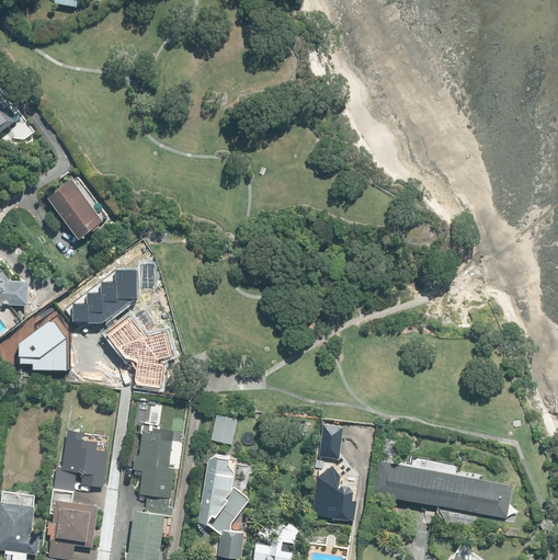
[(13,121),(0,103),(0,129),(13,121)]
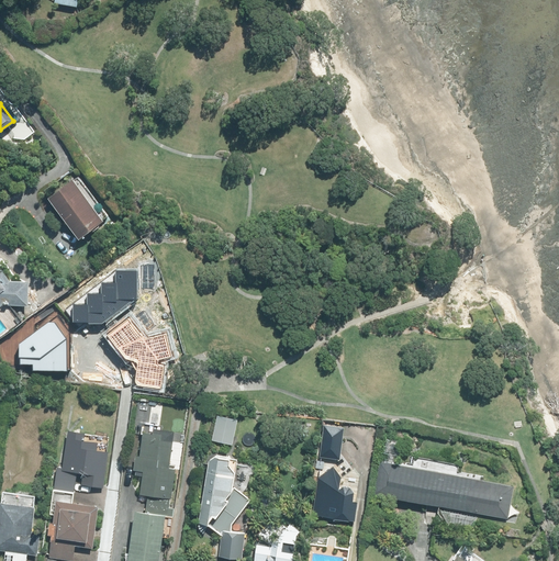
[(47,198),(78,239),(102,221),(71,180),(47,198)]
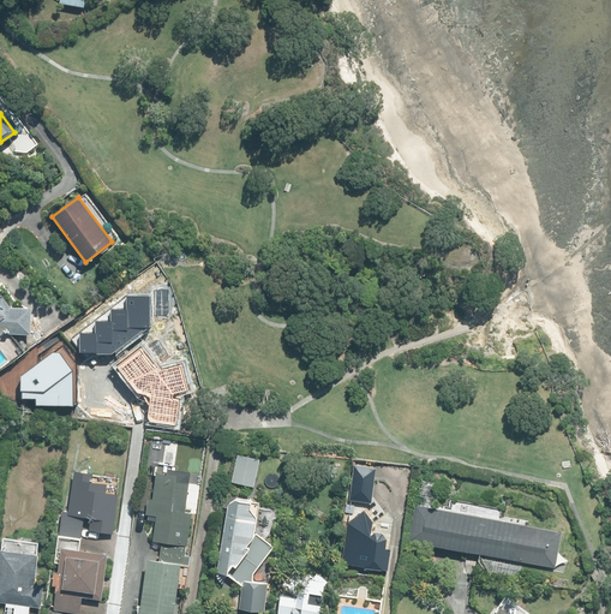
[(30,334),(29,308),(11,309),(1,296),(0,297),(0,335),(1,334),(30,334)]
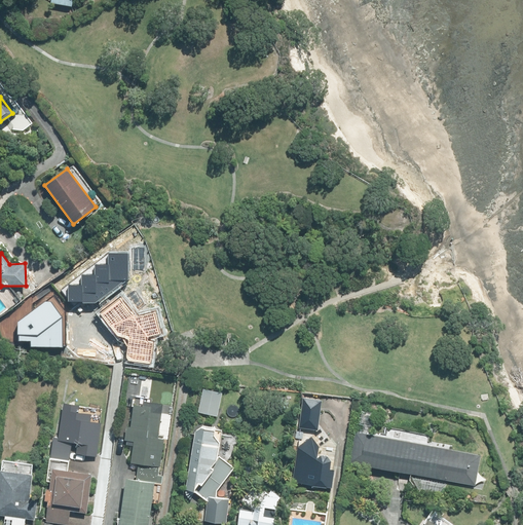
[(65,284),(65,301),(94,301),(124,282),(124,257),(105,257),(105,265),(91,265),(91,275),(76,275),(76,284),(65,284)]
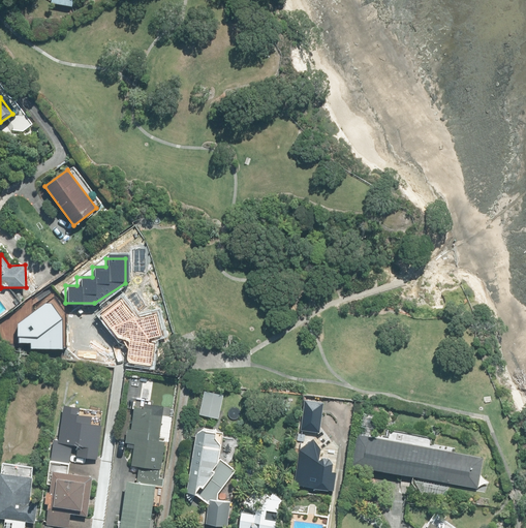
[(119,302),(98,317),(115,339),(129,342),(125,361),(146,365),(149,345),(144,344),(145,339),(159,337),(154,313),(131,318),(119,302)]
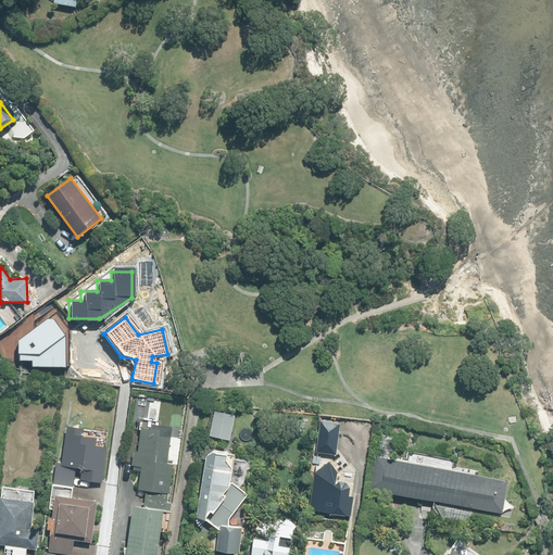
[(17,340),(16,361),(30,361),(30,366),(61,367),(62,336),(51,322),(45,320),(17,340)]
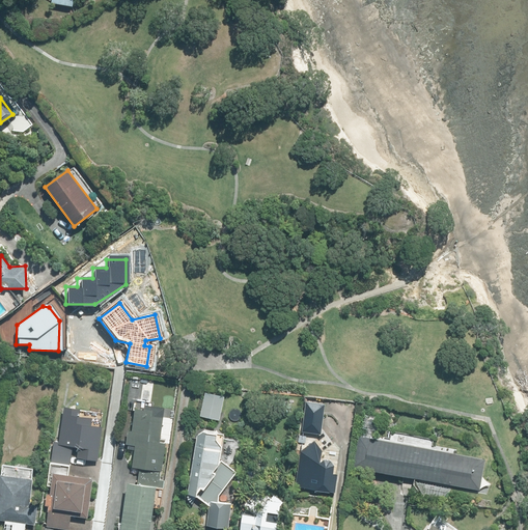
[(218,421),(222,397),(209,394),(202,398),(198,417),(218,421)]
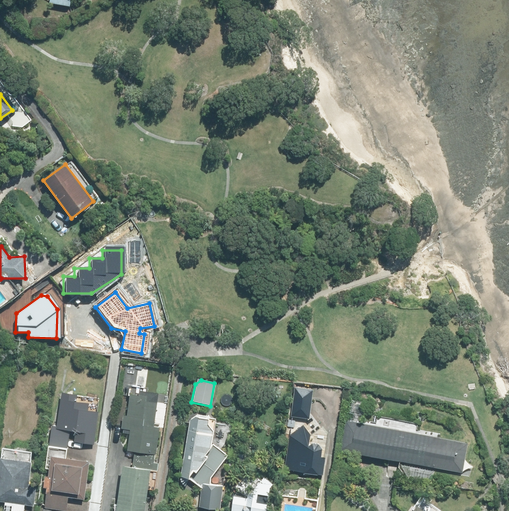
[(312,389),(294,387),(290,417),(309,419),(312,389)]
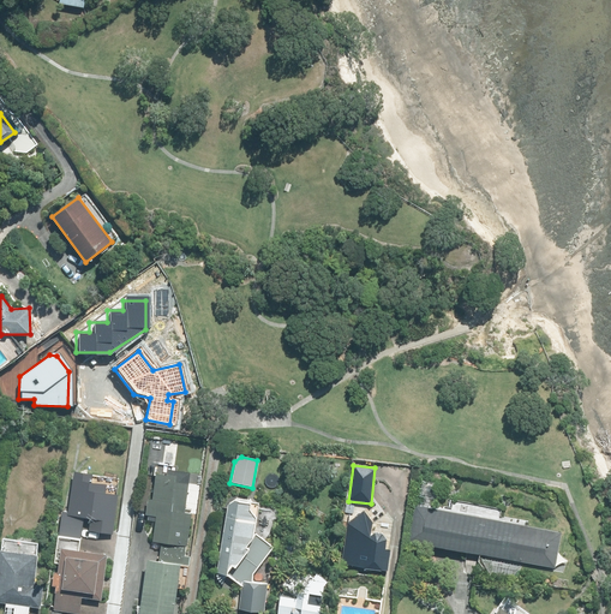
[(154,522),(151,542),(185,546),(189,513),(184,513),(190,471),(155,468),(150,499),(148,499),(144,520),(154,522)]
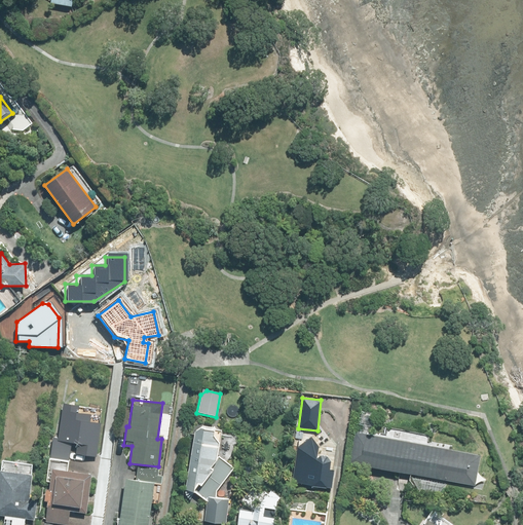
[(51,439),(48,457),(68,460),(71,443),(75,443),(74,455),(94,458),(99,422),(89,421),(90,414),(77,412),(78,406),(62,403),(57,440),(51,439)]
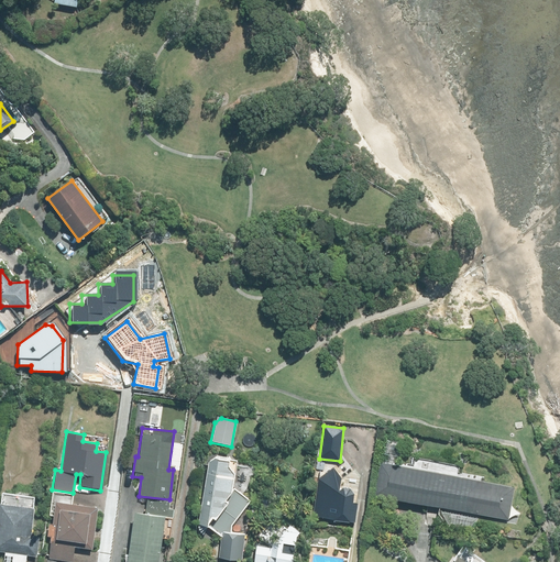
[(220,537),(217,558),(240,560),(243,535),(230,532),(231,526),(250,502),(248,499),(253,462),(213,456),(212,462),(208,461),(198,525),(206,526),(220,537)]
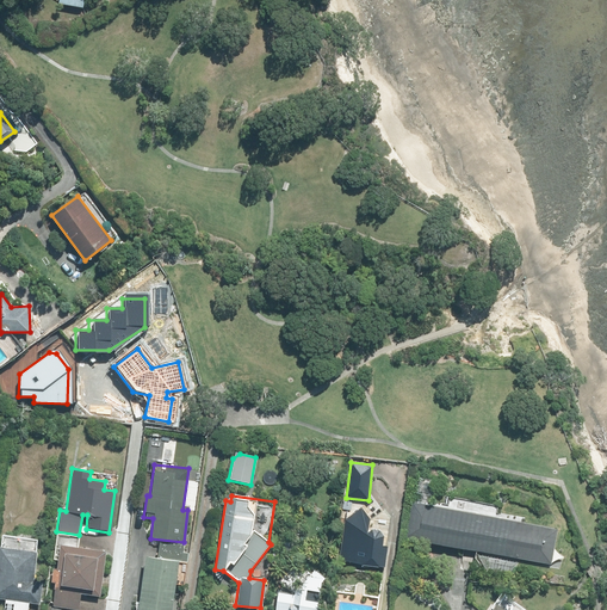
[(412,503),(404,537),(550,566),(557,530),(412,503)]
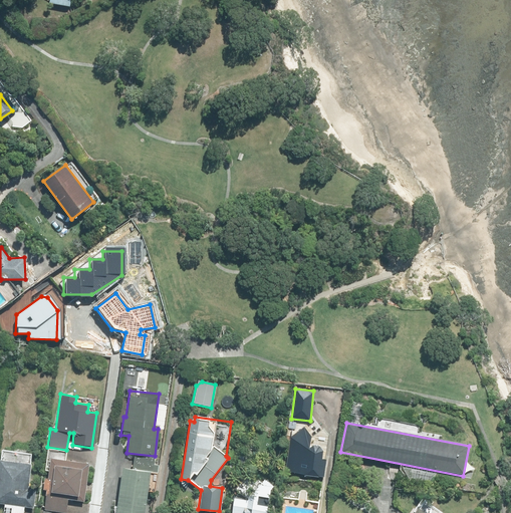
[(302,428),(289,433),(283,471),(323,477),(326,459),(321,459),(323,446),(309,444),(310,436),(302,428)]
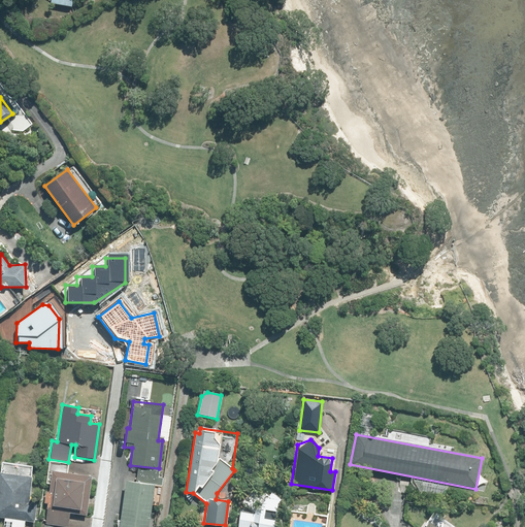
[(33,466),(0,461),(0,517),(3,518),(1,526),(23,526),(24,520),(33,522),(36,503),(28,503),(33,466)]
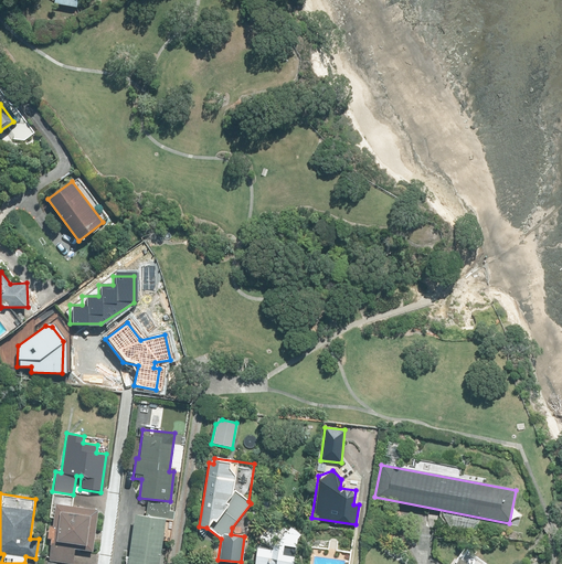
[(73,497),(53,493),(49,518),(53,518),(52,527),(49,525),(45,544),(50,544),(48,561),(63,563),(71,563),(73,547),(93,551),(99,511),(72,507),(73,497)]
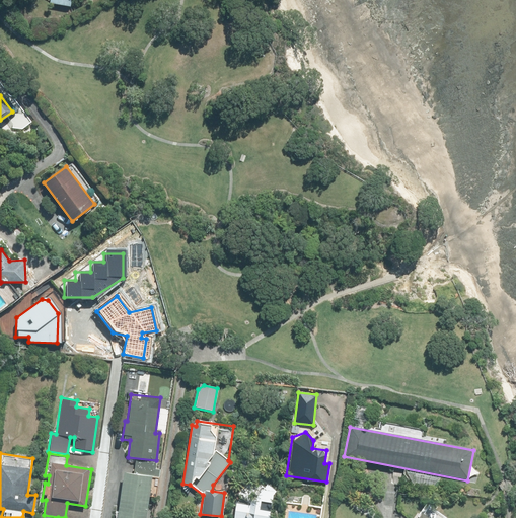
[(147,517),(153,475),(124,471),(117,517),(147,517)]
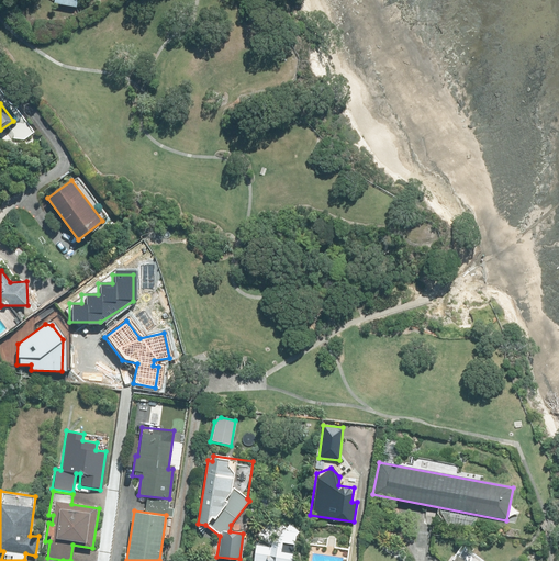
[(256,543),(253,560),(290,560),(295,531),(283,529),(271,546),(256,543)]
